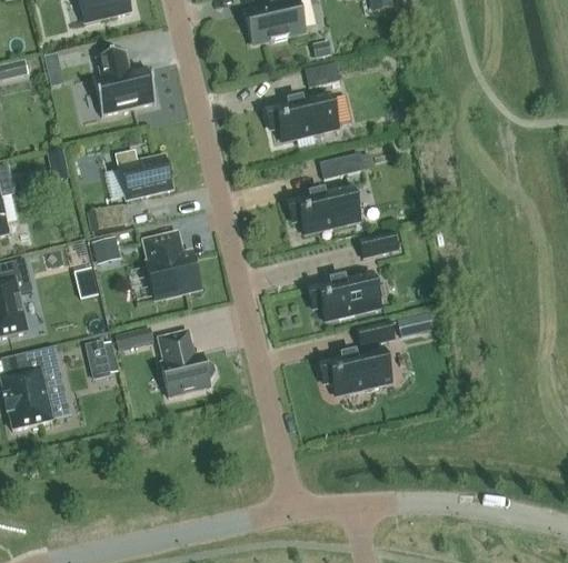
[(79,0),(85,22),(130,11),(127,0),(79,0)]
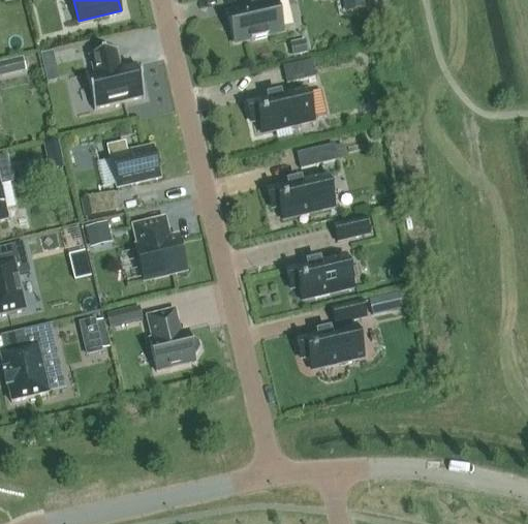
[(285,27),(279,0),(254,0),(255,3),(245,6),(245,9),(228,13),(235,38),(252,35),(253,38),(269,34),(268,31),(285,27)]
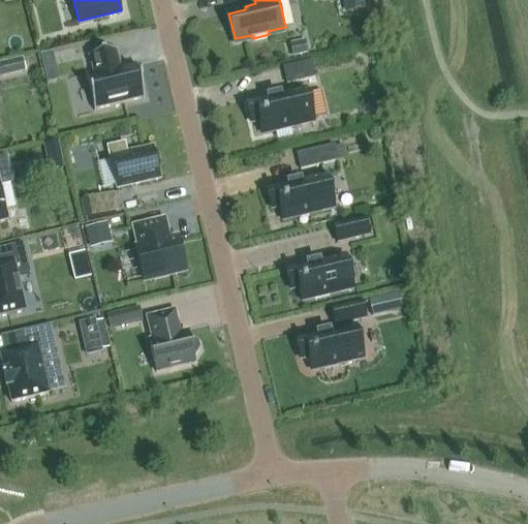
[(92,72),(85,74),(92,106),(143,95),(134,62),(118,66),(114,48),(88,54),(92,72)]
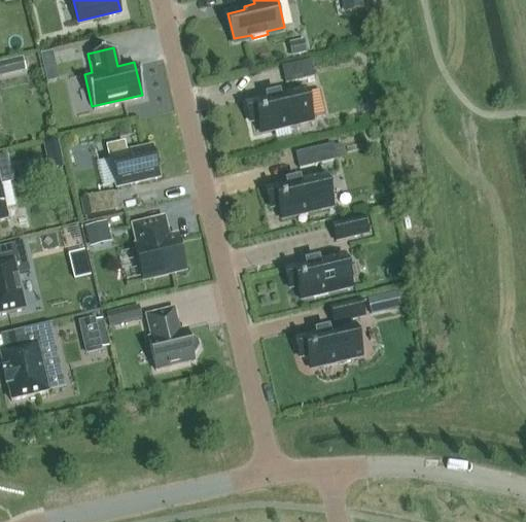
[(54,48),(41,51),(44,63),(56,61),(54,48)]
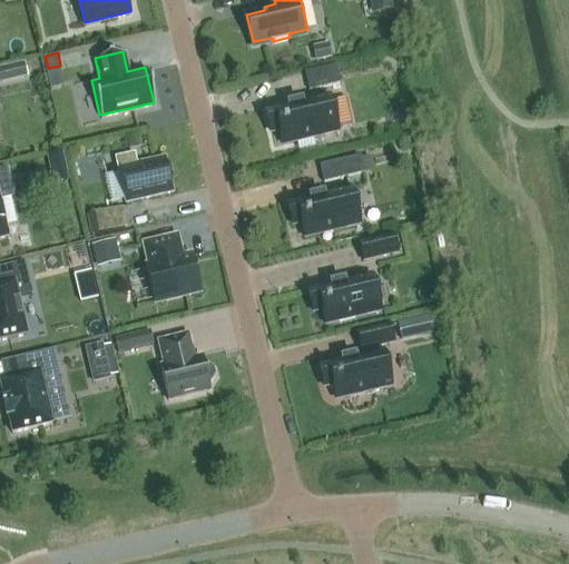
[(0,80),(11,78),(8,62),(0,63),(0,80)]
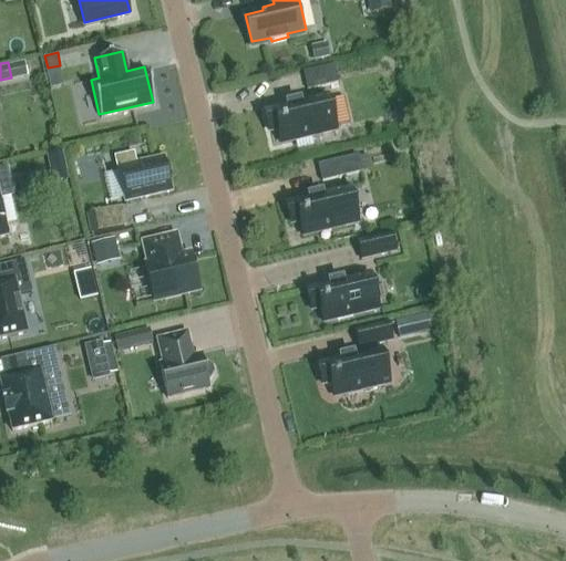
[(339,80),(336,62),(304,69),(308,87),(339,80)]
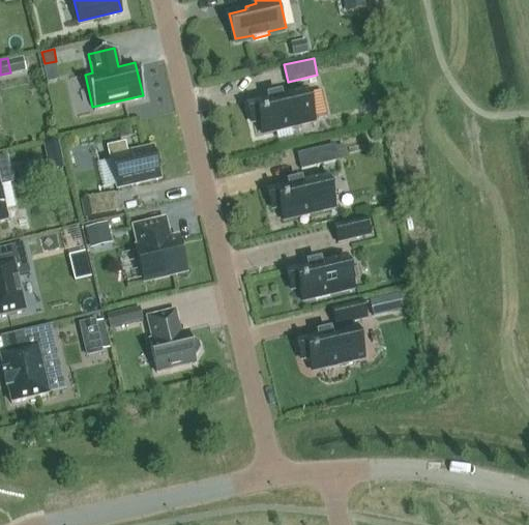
[(265,132),(316,119),(307,87),(250,101),(254,120),(262,118),(265,132)]
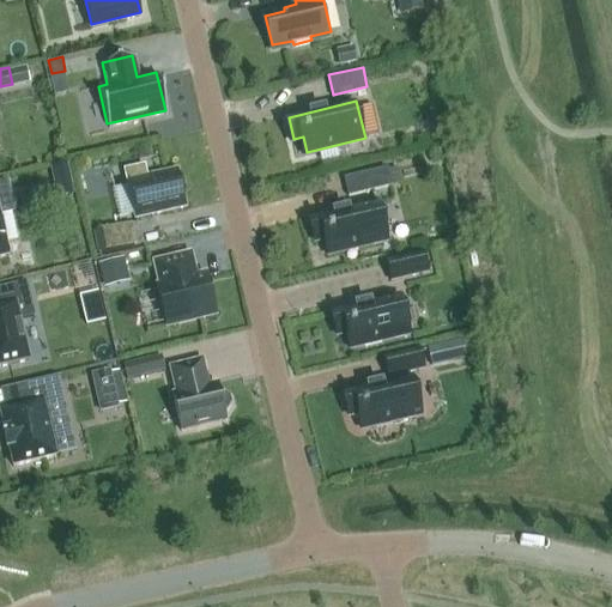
[(127,167),(138,214),(187,202),(180,168),(149,175),(146,163),(127,167)]
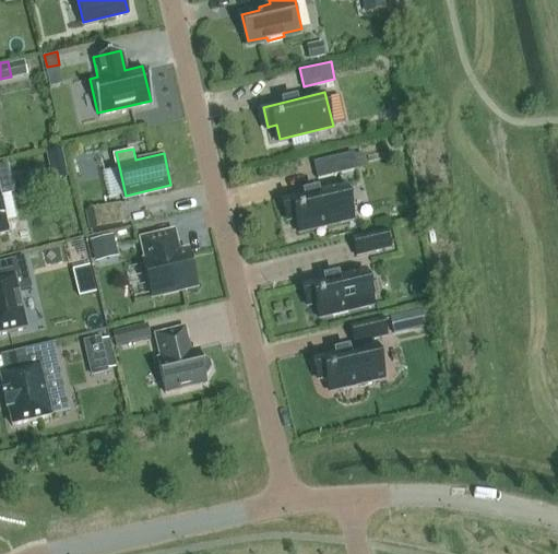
[(354,150),(315,160),(319,177),(358,167),(354,150)]
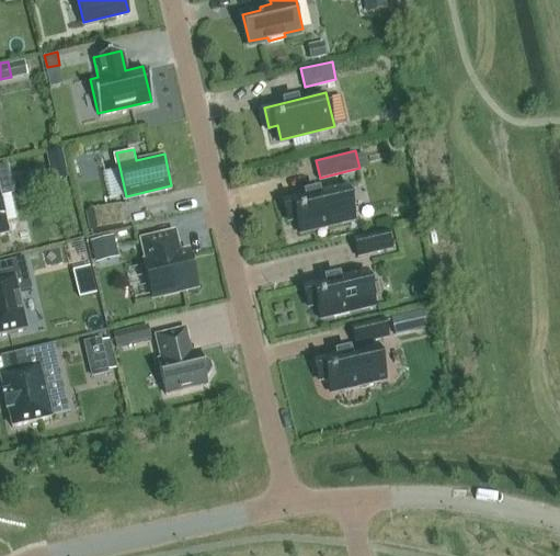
[(13,191),(7,162),(0,163),(0,234),(9,231),(6,219),(18,217),(12,191),(13,191)]
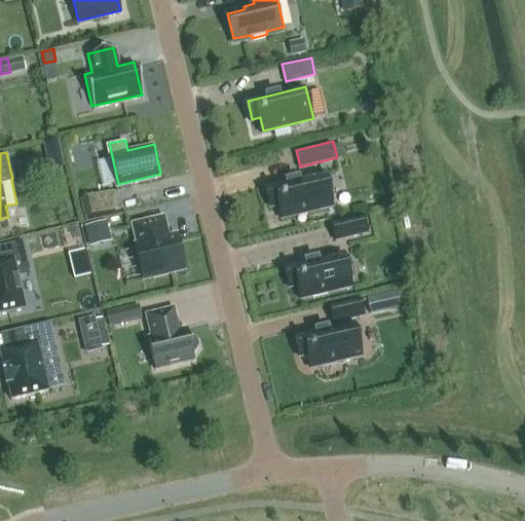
[(333,205),(326,173),(268,186),(272,205),(279,202),(283,216),(333,205)]
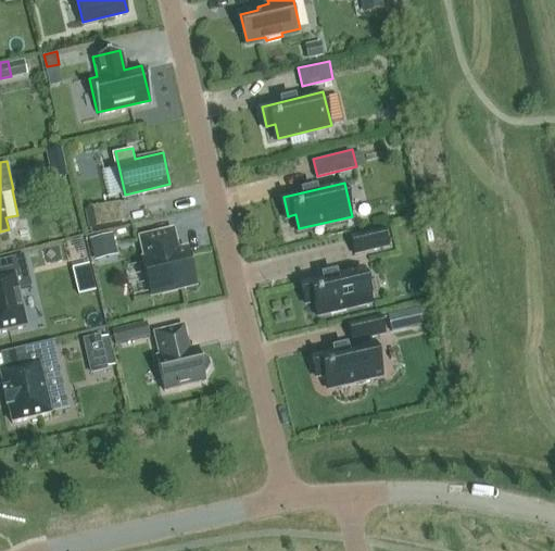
[(121,200),(91,207),(96,225),(124,220),(121,200)]
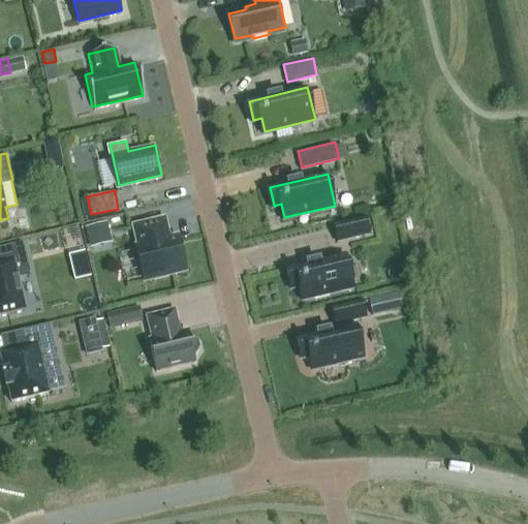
[(365,215),(335,222),(339,239),(369,232),(365,215)]
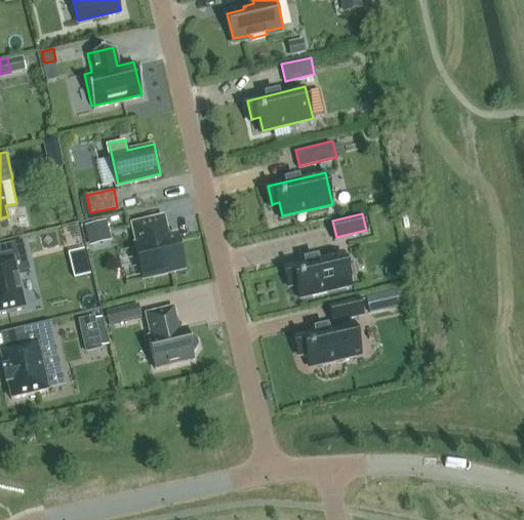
[(108,215),(87,220),(91,239),(112,235),(108,215)]
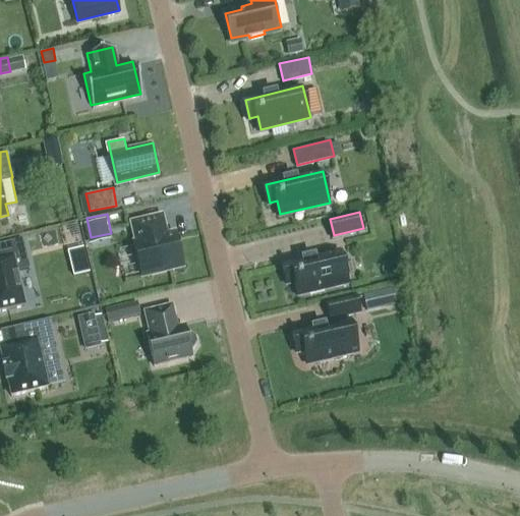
[(160,216),(134,222),(139,241),(135,242),(142,274),(184,264),(177,232),(165,235),(160,216)]
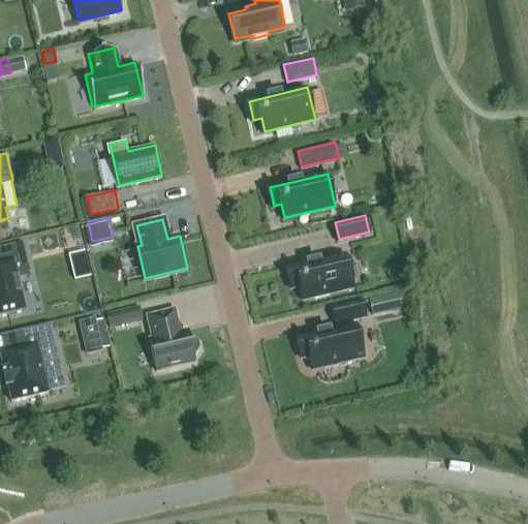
[(0,313),(26,308),(18,272),(29,269),(23,241),(0,246),(0,313)]
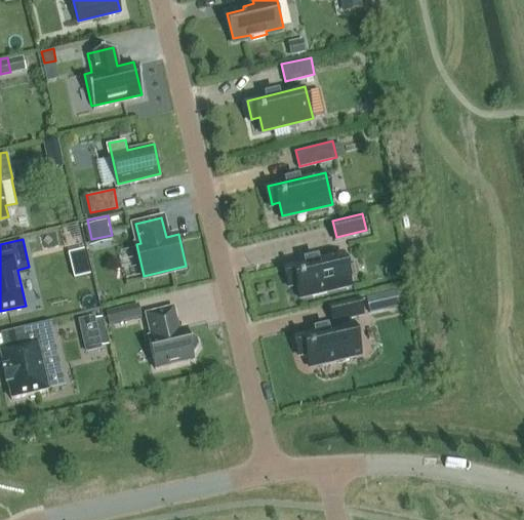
[(290,284),(298,282),(301,295),(352,284),(344,251),(286,266),(290,284)]
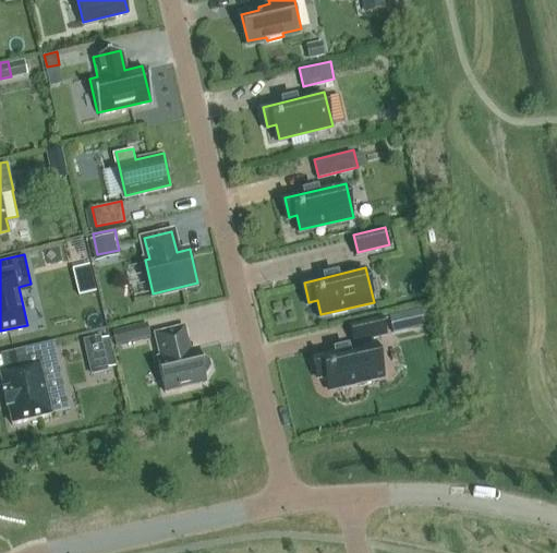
[(423,303),(392,310),(396,327),(427,321),(423,303)]
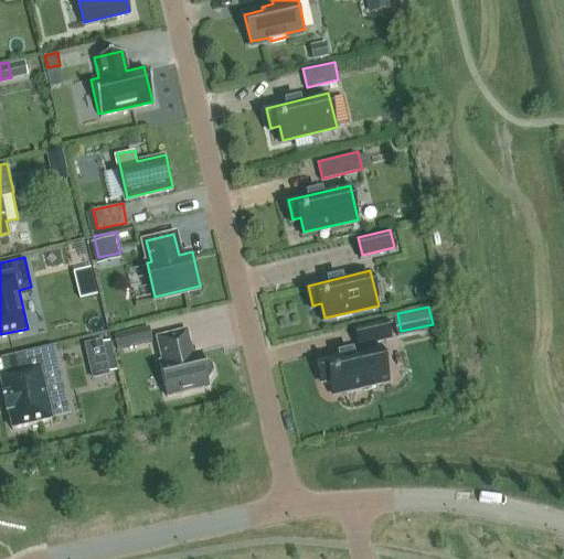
[(354,323),(359,344),(393,336),(387,315),(354,323)]
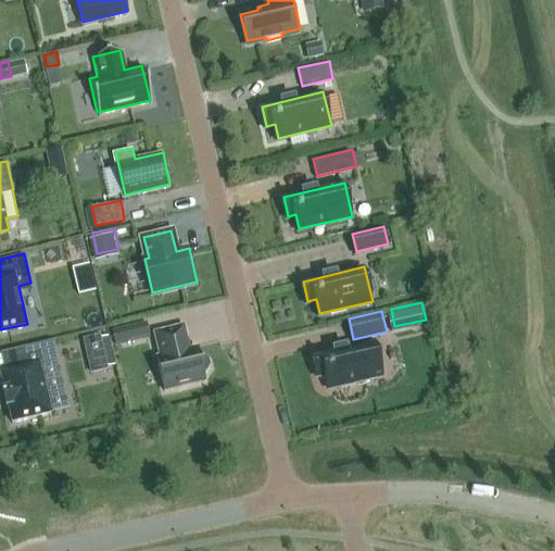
[(148,315),(114,324),(118,338),(151,329),(148,315)]
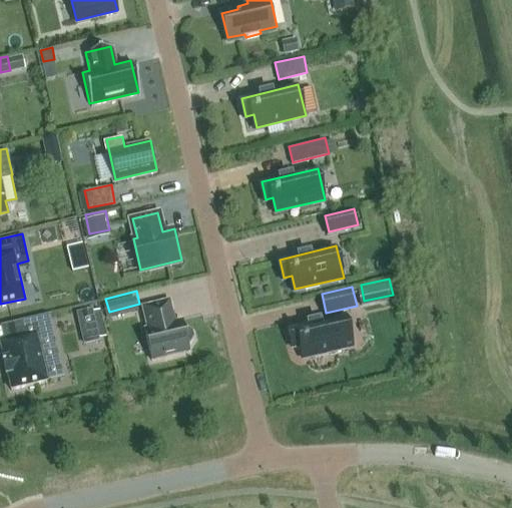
[(150,328),(146,329),(153,358),(189,349),(188,343),(191,342),(195,336),(193,329),(187,326),(184,326),(183,320),(175,322),(170,300),(145,306),(150,328)]
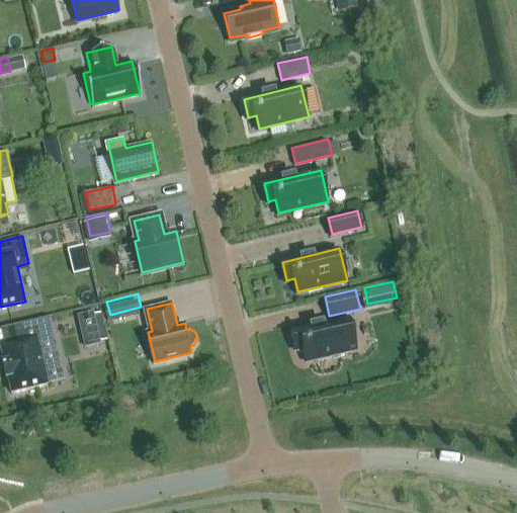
[(77,313),(85,345),(101,342),(93,310),(77,313)]
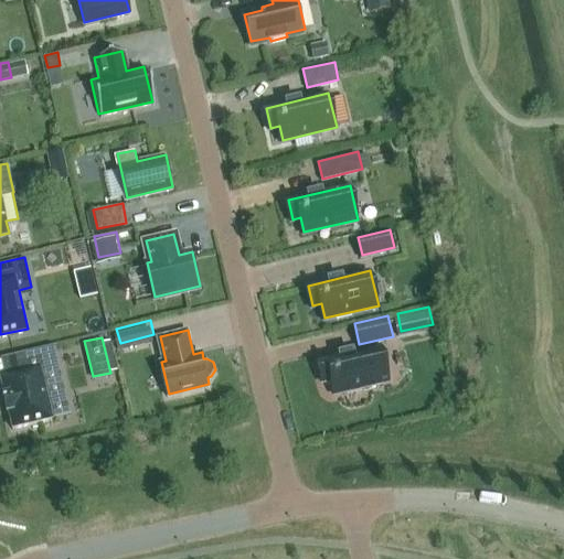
[(390,379),(381,345),(319,359),(323,379),(331,378),(334,391),(390,379)]
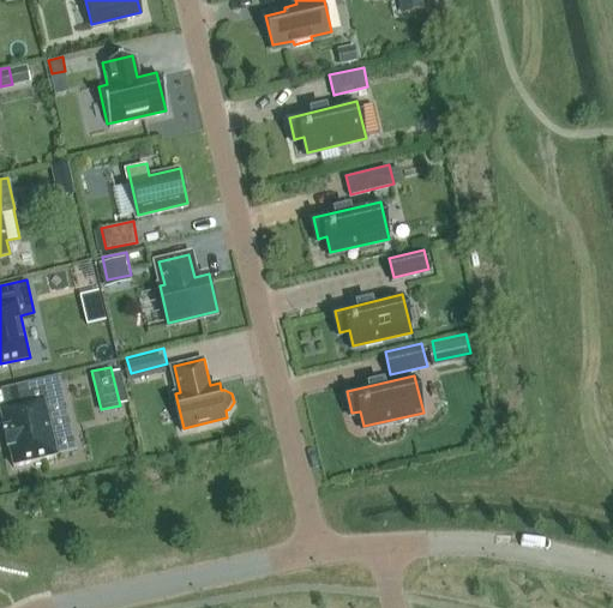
[(23,405),(2,410),(6,428),(4,428),(7,446),(11,446),(16,464),(58,453),(44,401),(59,397),(54,380),(19,389),(23,405)]
